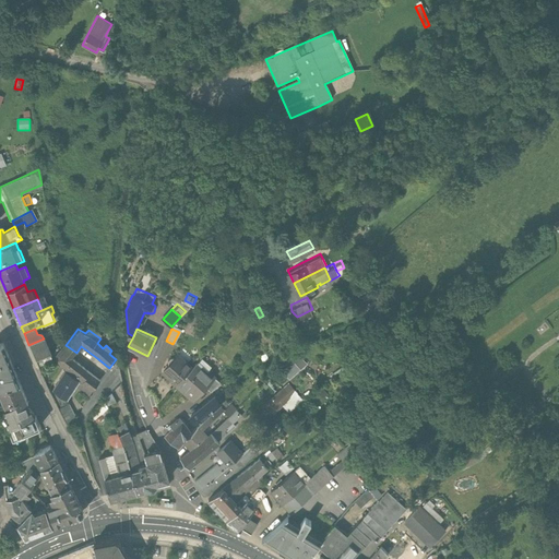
[(51,356),(44,339),(28,345),(36,361),(51,356)]
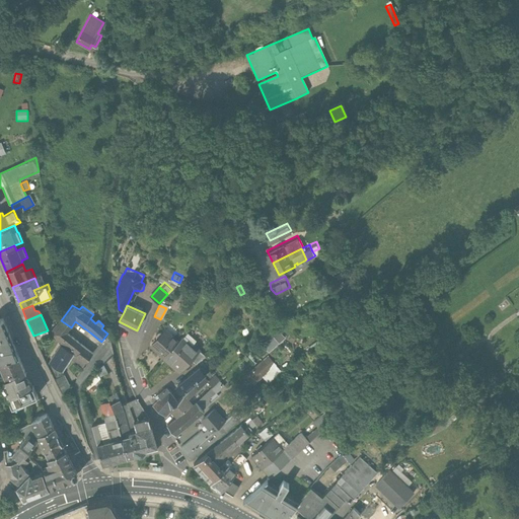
[(0,359),(18,356),(3,319),(0,319),(0,359)]
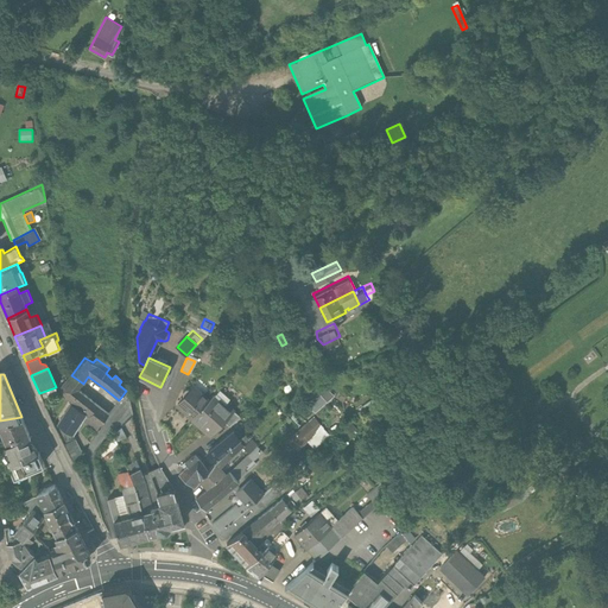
[(77,391),(83,384),(71,375),(58,393),(90,416),(89,417),(88,418),(99,425),(108,415),(77,391)]
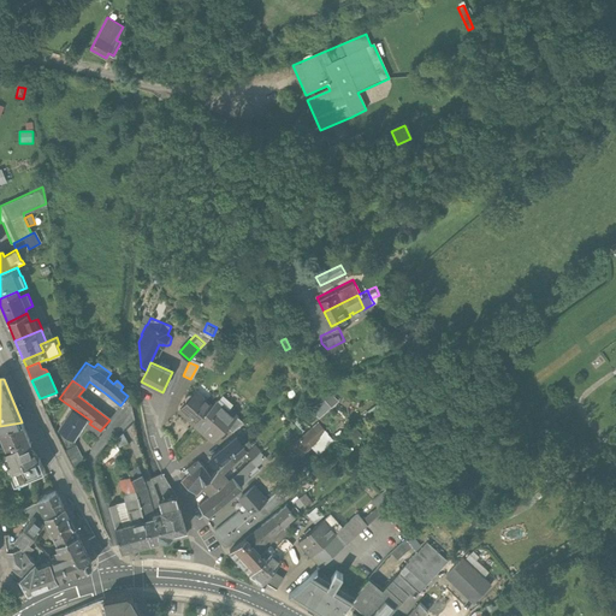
[(330,386),(311,404),(319,414),(338,396),(330,386)]
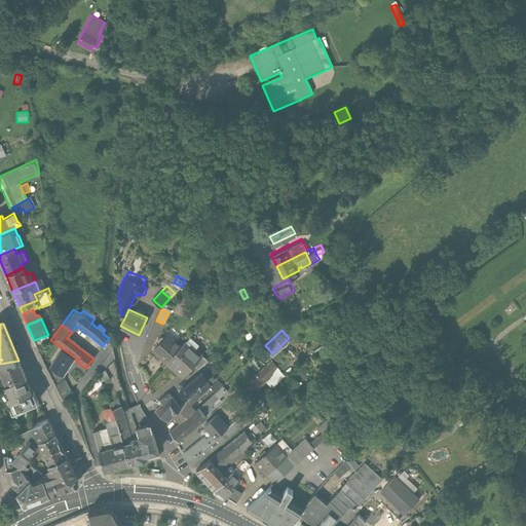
[(153,349),(166,362),(181,346),(167,334),(164,337),(163,336),(160,336),(158,339),(158,342),(159,343),(153,349)]
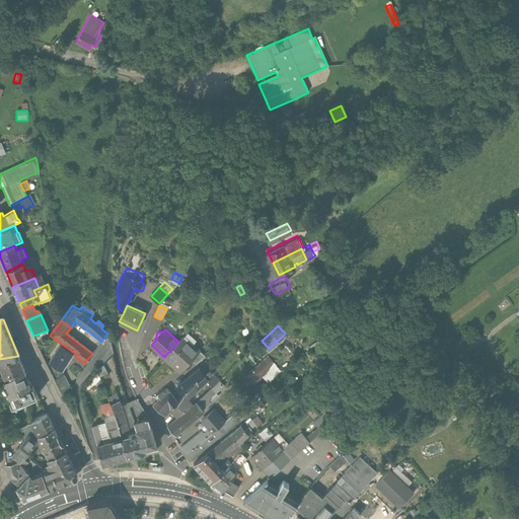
[(187,331),(178,342),(164,357),(179,371),(190,359),(192,360),(200,351),(193,345),(197,340),(187,331)]
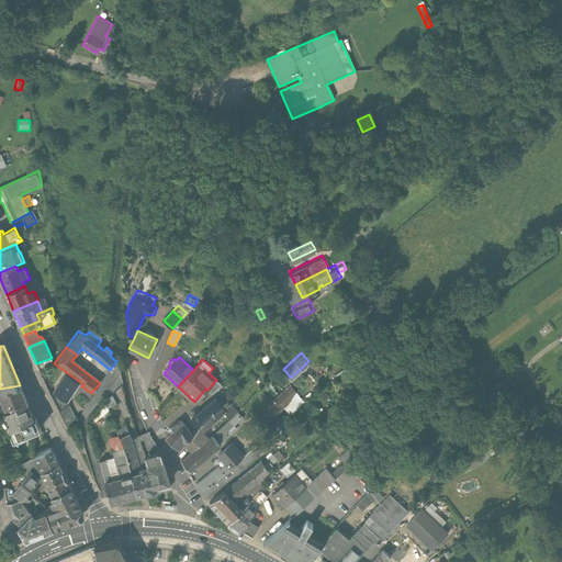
[(356,374),(349,367),(341,372),(348,380),(356,374)]
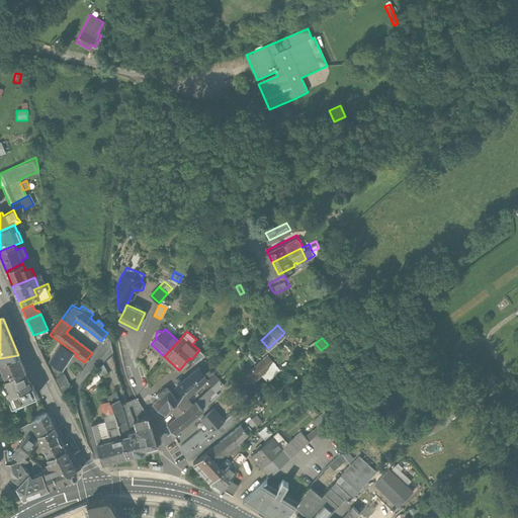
[(62,370),(71,358),(82,367),(84,362),(75,356),(76,355),(60,344),(49,362),(62,370)]
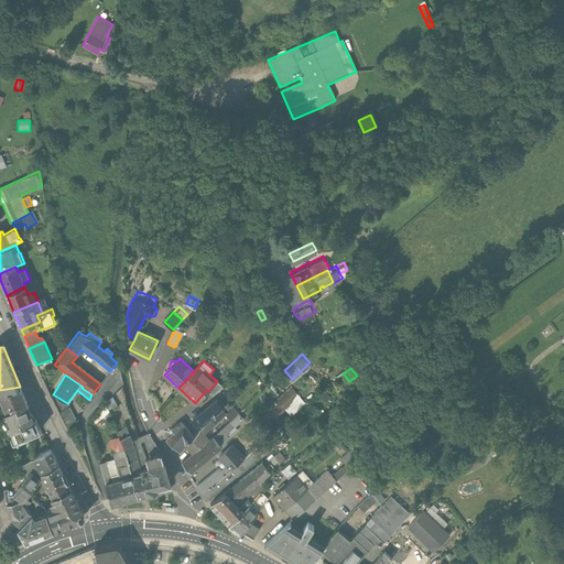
[(223,387),(217,381),(208,391),(213,396),(223,387)]
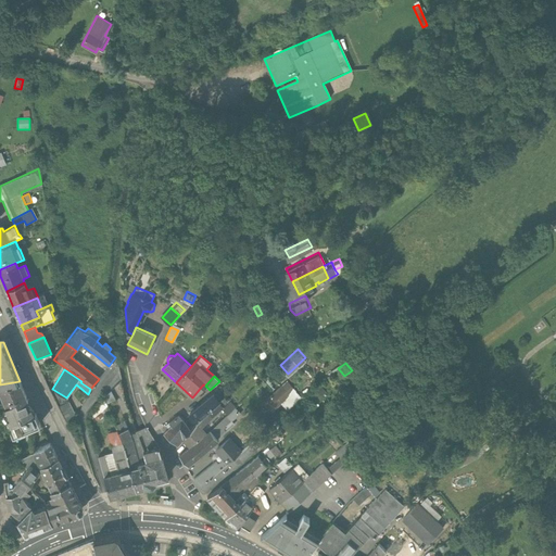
[(3,406),(4,418),(8,425),(35,413),(20,381),(0,384),(0,390),(7,405),(3,406)]
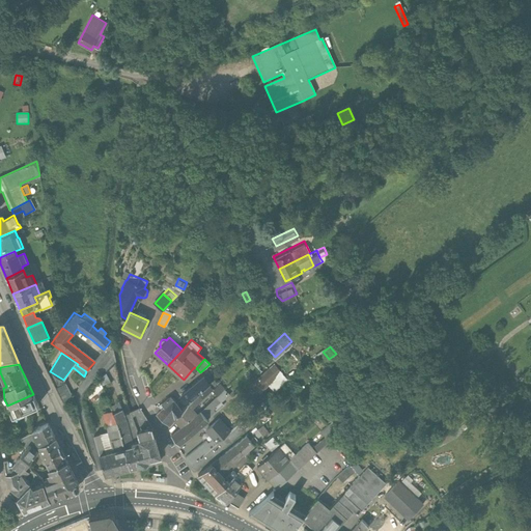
[(258,378),(253,383),(260,390),(270,382),(281,370),(275,364),(259,379),(258,378)]
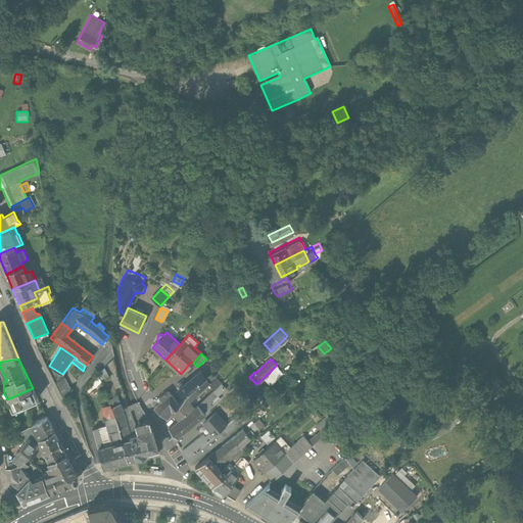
[(284,373),(277,365),(266,376),(272,383),(284,373)]
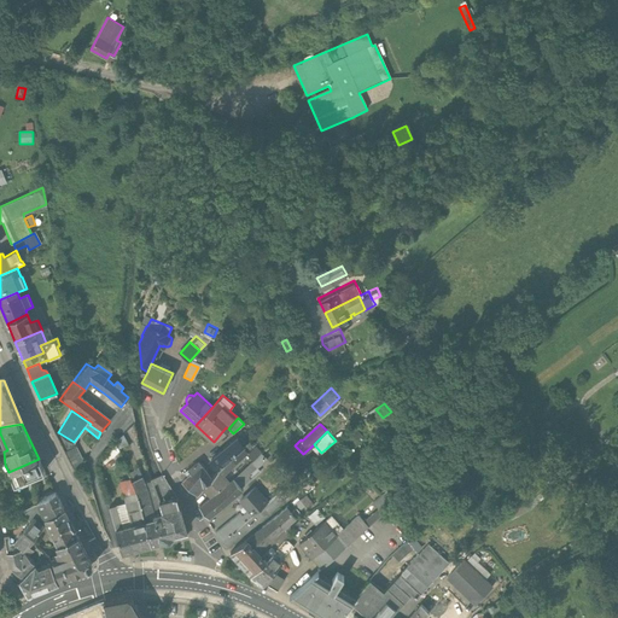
[(56,436),(73,470),(83,465),(75,448),(77,447),(74,442),(58,432),(56,436)]
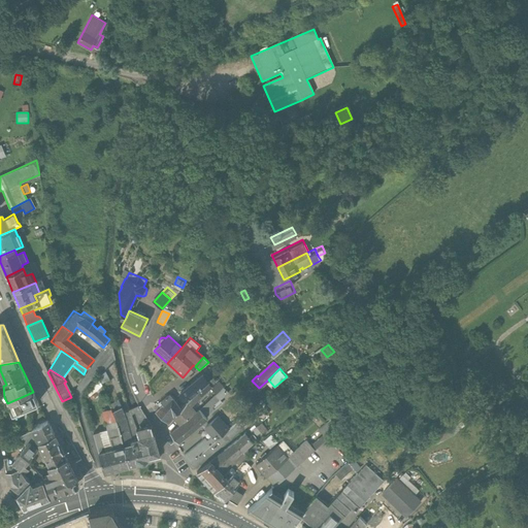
[(201,388),(211,378),(204,371),(196,378),(196,381),(201,388)]
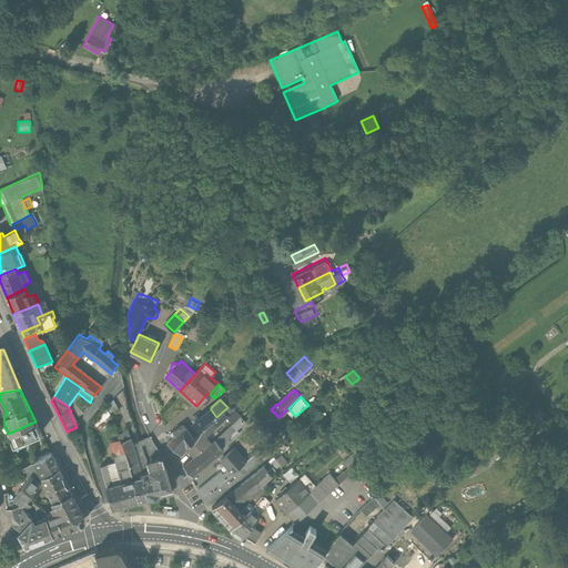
[(118,409),(113,401),(92,424),(99,429),(111,421),(109,413),(118,409)]
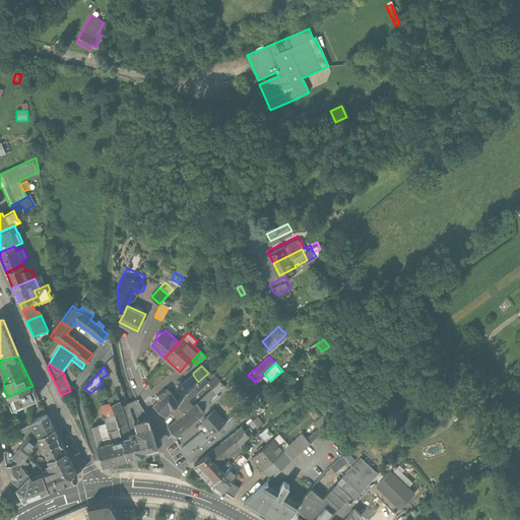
[(178,417),(192,404),(187,399),(212,377),(208,373),(198,382),(184,395),(185,396),(178,403),(172,411),(176,416),(177,416),(178,417)]
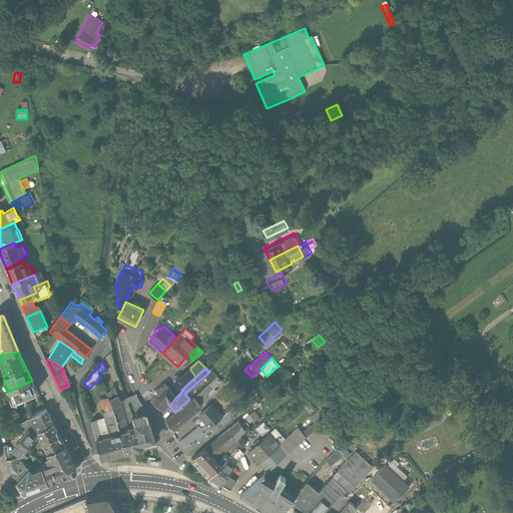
[(176,384),(181,390),(195,377),(190,370),(175,382),(176,384)]
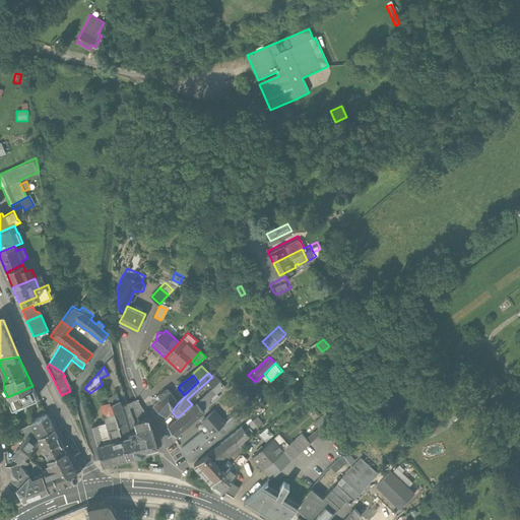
[(213,387),(196,402),(203,409),(210,403),(208,400),(224,387),(218,382),(213,387)]
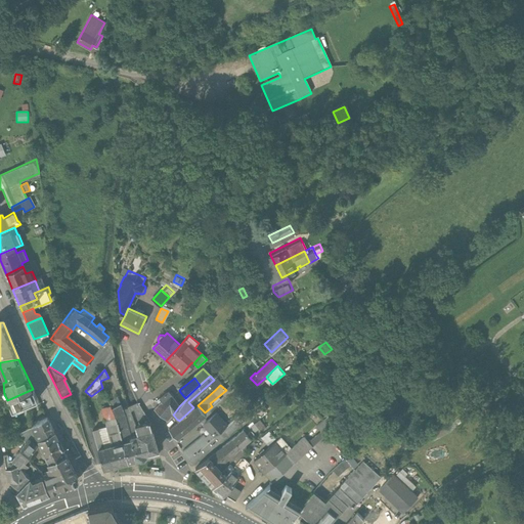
[(38,399),(33,389),(7,400),(12,410),(17,408),(18,410),(24,408),(23,406),(32,402),(37,400),(38,399)]
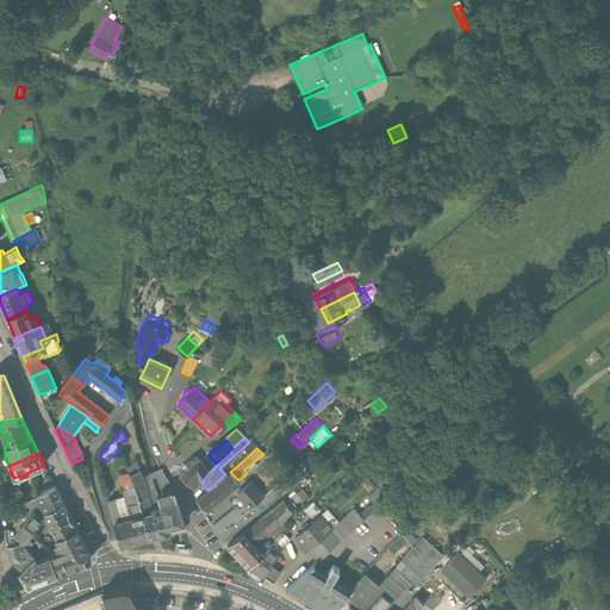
[(194,489),(201,483),(209,473),(195,456),(186,465),(188,468),(179,477),(194,489)]
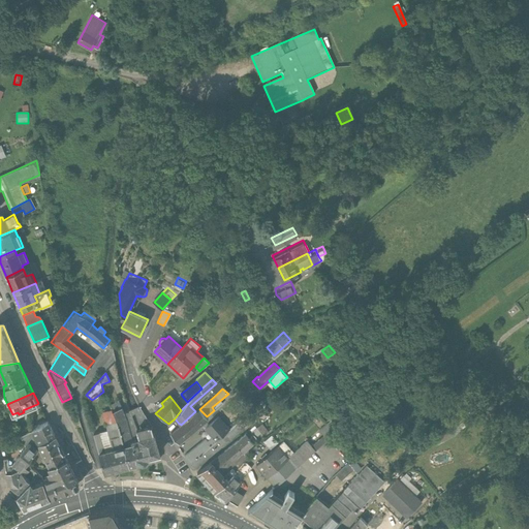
[(261,400),(236,424),(240,429),(266,405),(261,400)]
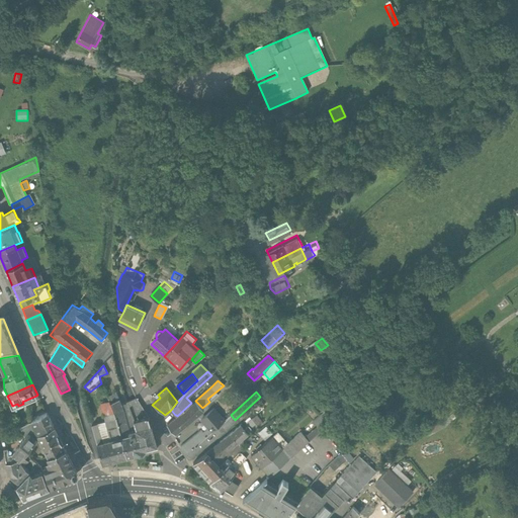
[(115,418),(119,434),(128,432),(122,410),(120,405),(115,394),(107,398),(108,401),(115,418)]
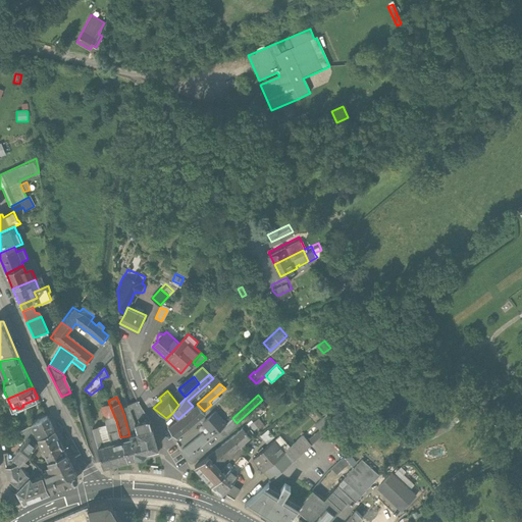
[(149,420),(138,402),(127,406),(138,433),(129,435),(120,437),(126,461),(158,452),(151,425),(149,420)]
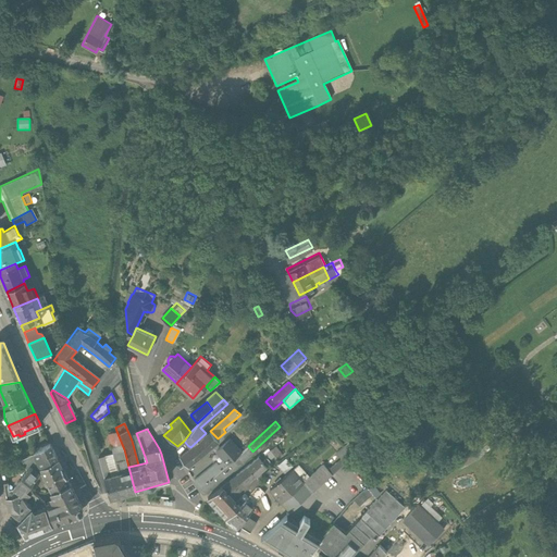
[(135,492),(128,467),(124,449),(116,431),(108,434),(112,454),(118,473),(103,478),(110,499),(135,492)]
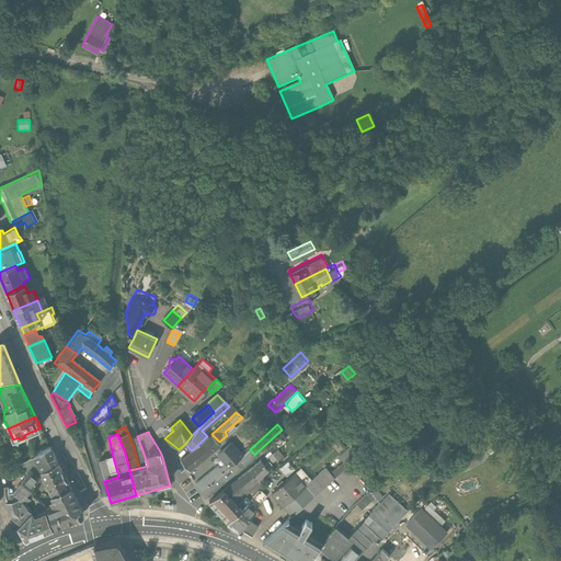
[(202,443),(210,453),(220,444),(219,442),(212,434),(202,443)]
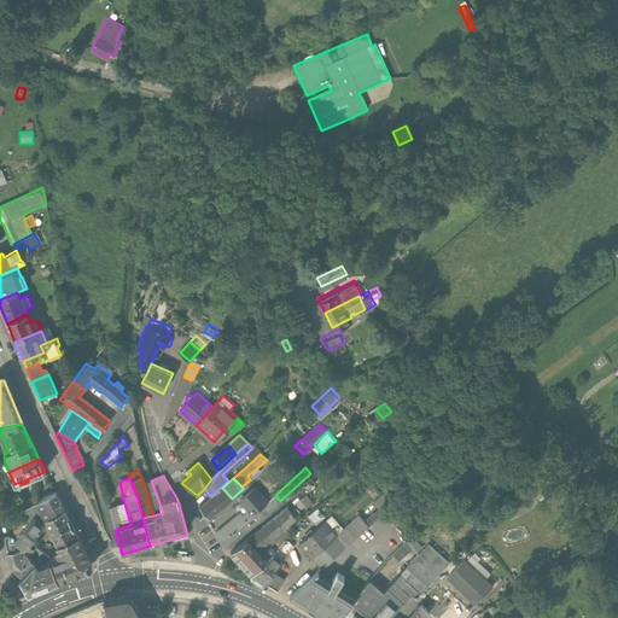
[(151,481),(144,483),(146,489),(153,516),(163,513),(151,481)]
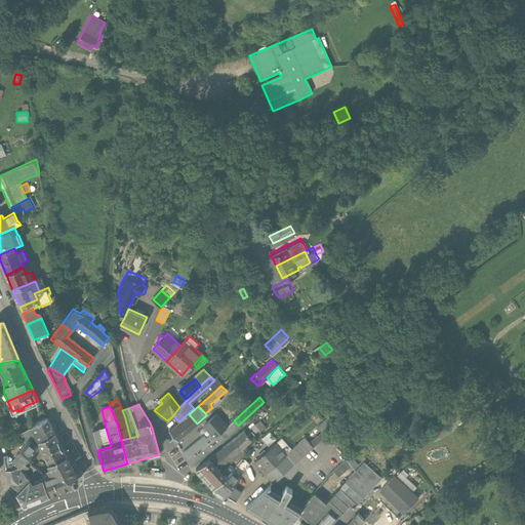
[(177,440),(197,423),(189,414),(169,431),(177,440)]
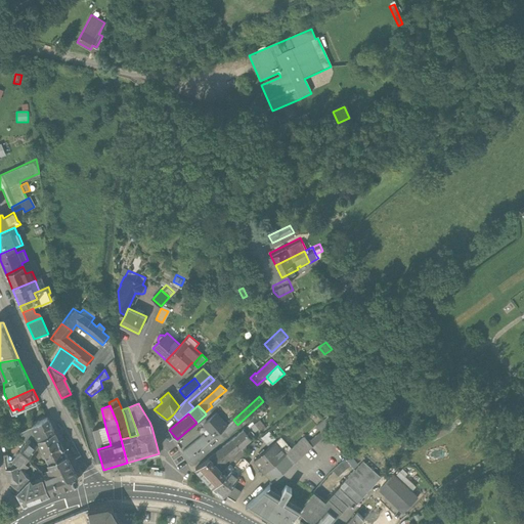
[(216,413),(204,425),(214,437),(226,426),(216,413)]
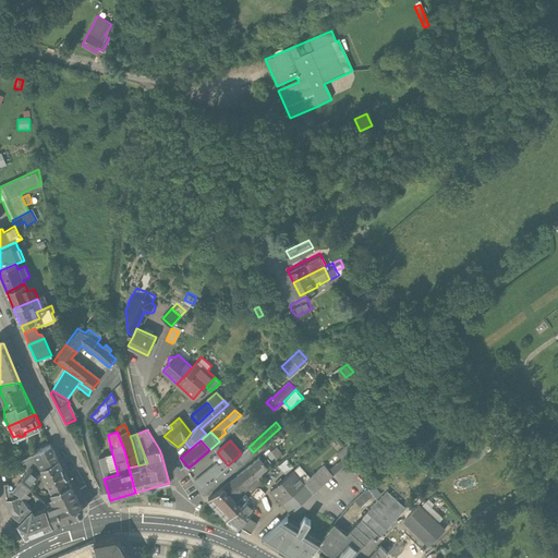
[(50,445),(33,453),(40,469),(58,460),(50,445)]
